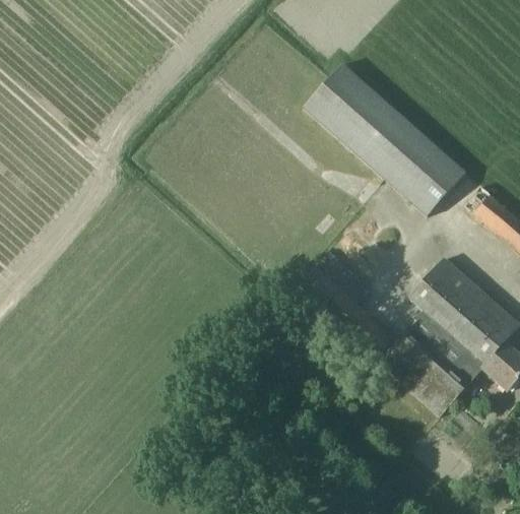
[(428,212),(465,170),(342,63),(306,106),(428,212)]
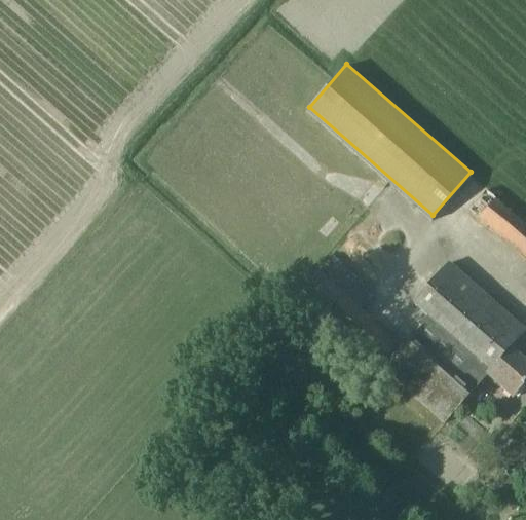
[(468,206),(525,255),(525,222),(485,187),(468,206)]
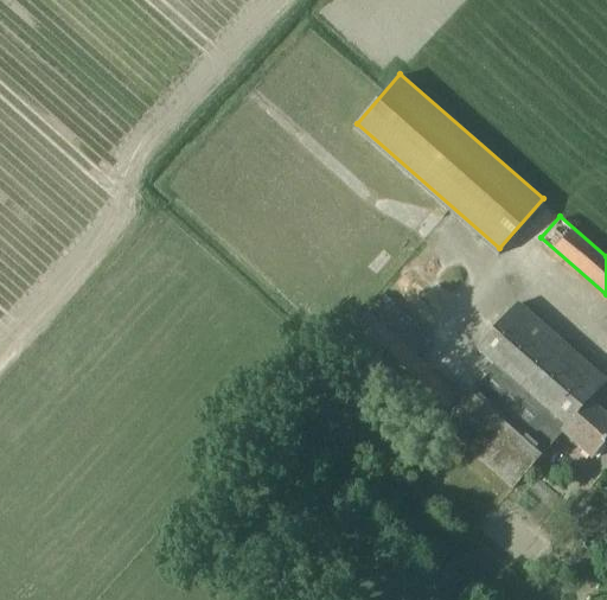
[(434,333),(383,288),(366,307),(368,308),(417,351),(434,333)]
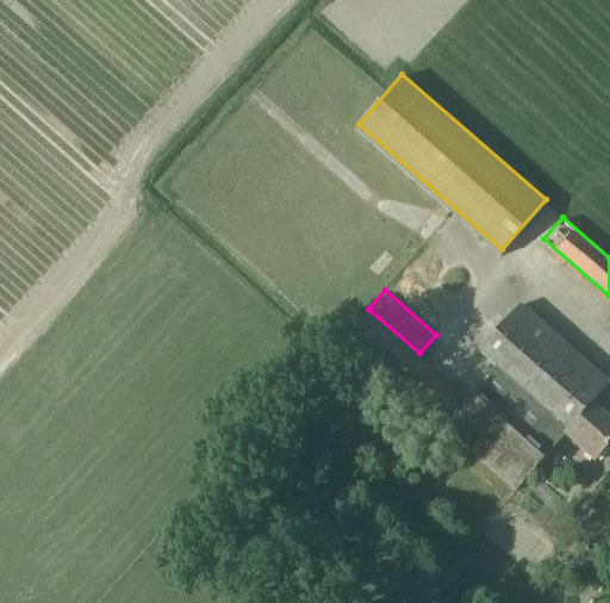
[(596,458),(609,441),(609,415),(593,401),(609,380),(609,378),(521,299),(479,346),(498,362),(444,422),(516,484),(564,429),(596,458)]
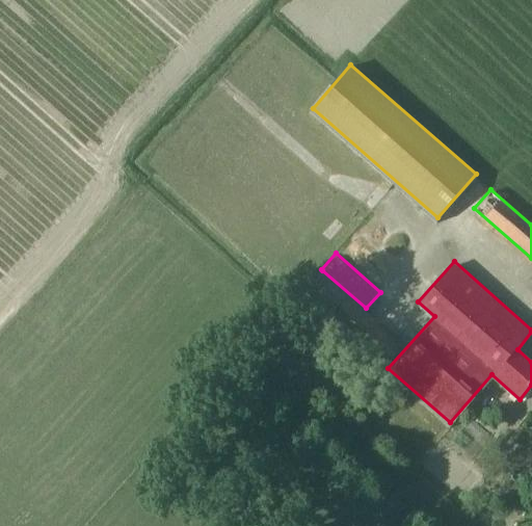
[(405,342),(366,308),(322,270),(301,294),(384,366),(405,342)]
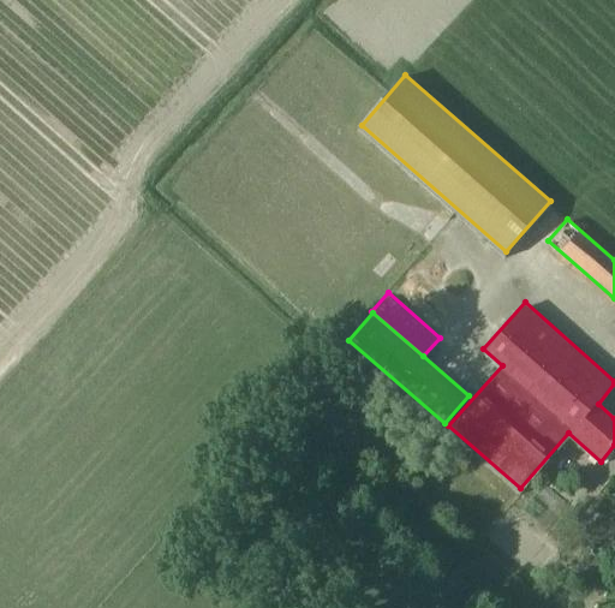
All buildings are outlined.
